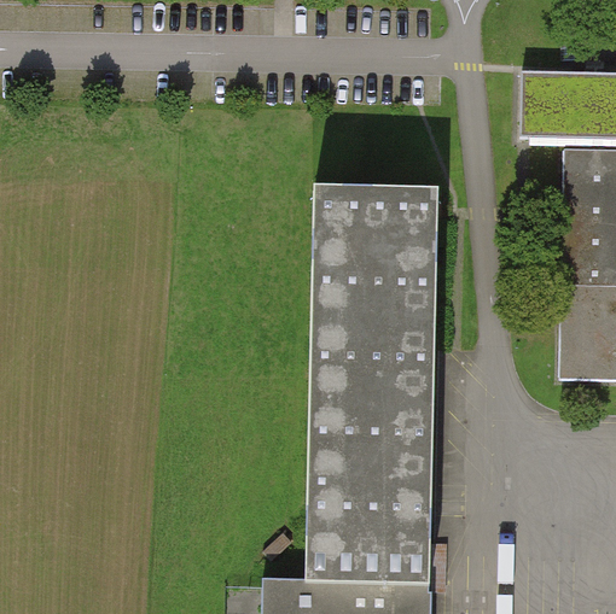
[(615,75),(535,74),(521,74),(521,82),(519,142),(562,144),(615,144),(615,75)]
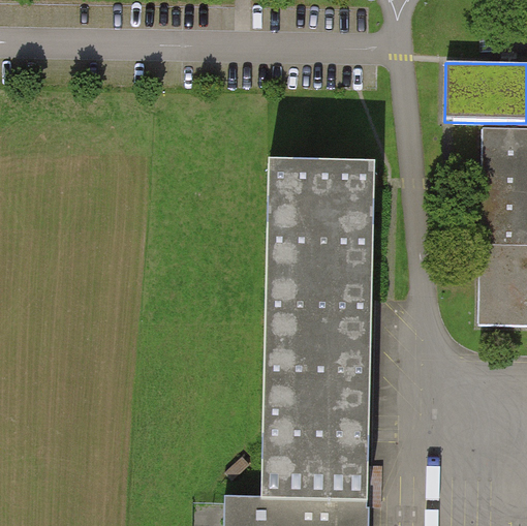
[(526,123),(481,123),(475,320),(526,321),(526,123)]
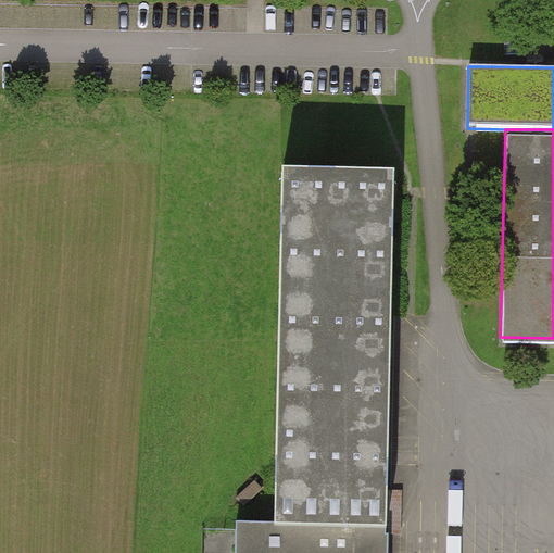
[(394,168),(282,166),(276,522),(387,524),(394,184),(394,168)]
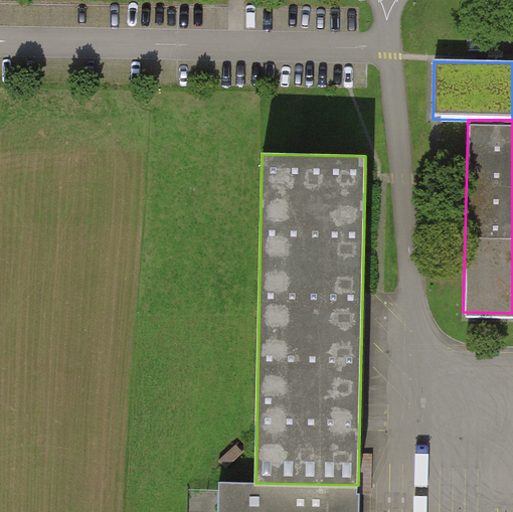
[(357,511),(358,485),(255,483),(218,482),(217,511),(357,511)]
